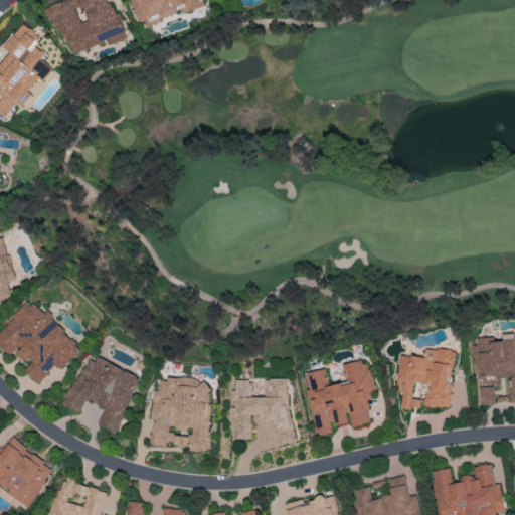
[(60,0),(43,5),(48,22),(57,19),(67,52),(121,36),(110,0),(60,0)]
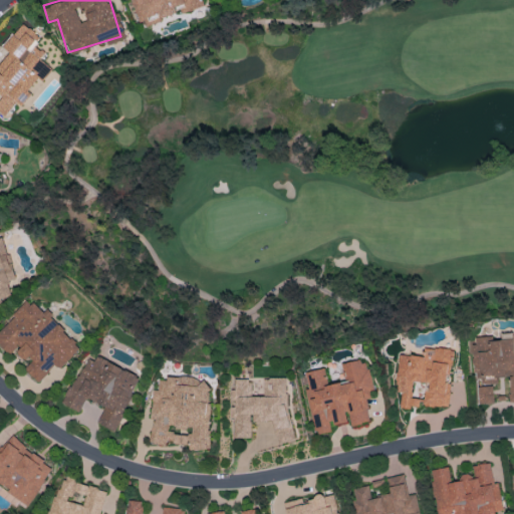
[(132,0),(142,26),(179,13),(180,14),(203,6),(201,0),(132,0)]
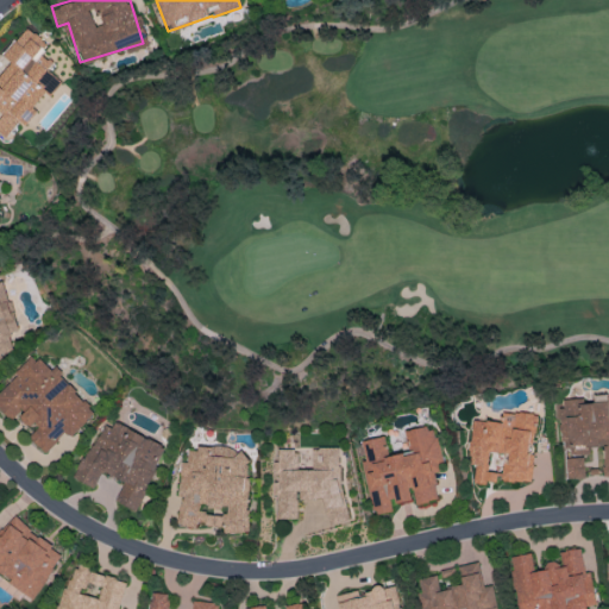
[(0,111),(2,113),(0,117),(0,133),(6,138),(18,120),(26,125),(37,110),(33,108),(46,90),(52,94),(61,81),(48,70),(52,63),(39,54),(48,42),(26,26),(5,56),(12,61),(0,76),(0,75),(0,111)]
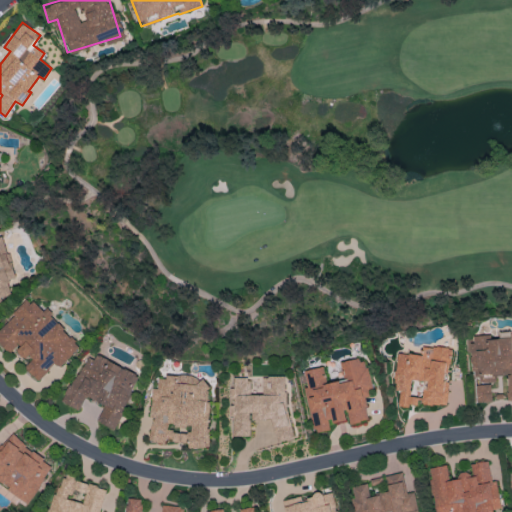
[(0,295),(11,294),(8,279),(13,278),(6,235),(0,236),(0,295)]
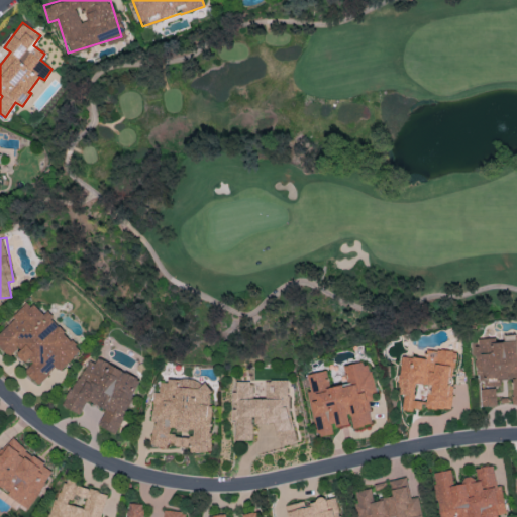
[(0,332),(0,346),(9,355),(14,350),(30,365),(24,372),(39,385),(55,367),(61,372),(82,347),(44,313),(43,314),(28,301),(0,332)]
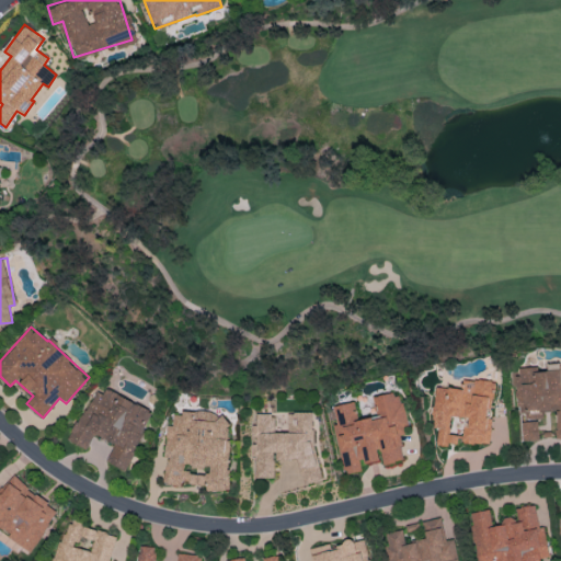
[(560,363),(548,364),(548,367),(515,368),(517,414),(525,413),(526,422),(522,422),(522,441),(538,441),(538,419),(544,419),(542,411),(556,410),(557,438),(560,437),(560,363)]
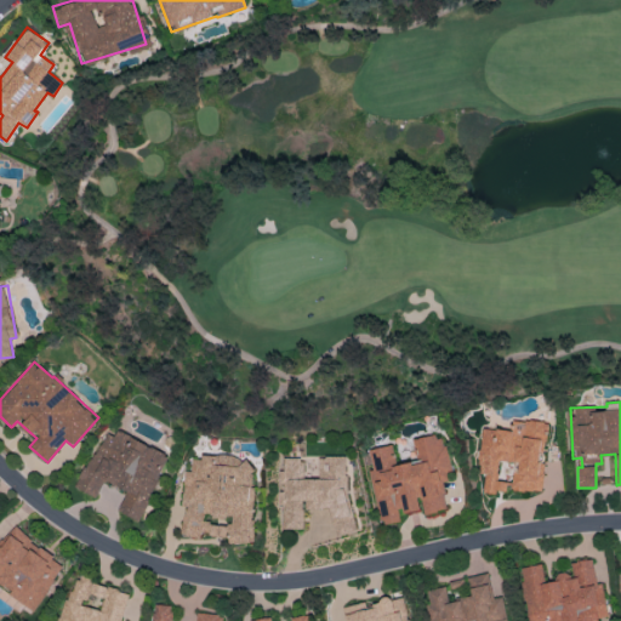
[(480,428),(478,473),(484,473),(483,491),(508,493),(508,490),(542,491),(546,422),(512,420),(511,429),(480,428)]
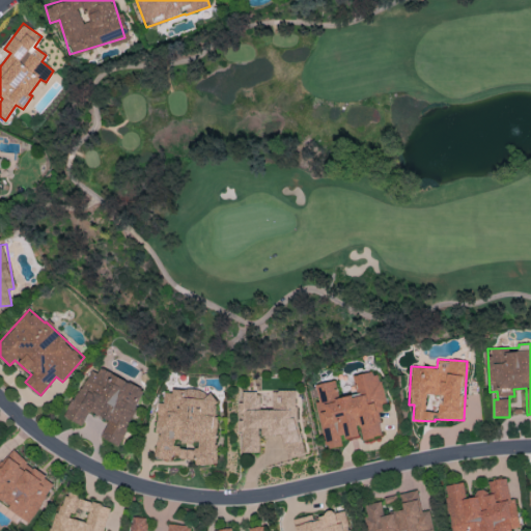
[(146,388),(101,368),(99,373),(88,368),(66,418),(83,425),(89,411),(109,419),(101,438),(120,446),(146,388)]
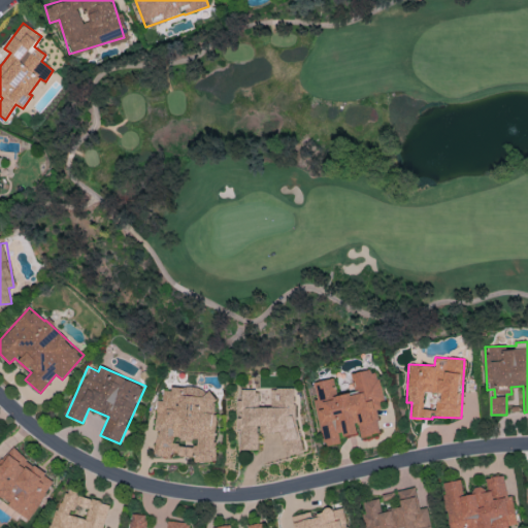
[(312,383),(316,399),(314,399),(324,447),(342,442),(341,437),(360,433),(360,437),(381,433),(375,410),(386,408),(376,368),(352,374),(355,391),(337,395),(333,377),(312,383)]
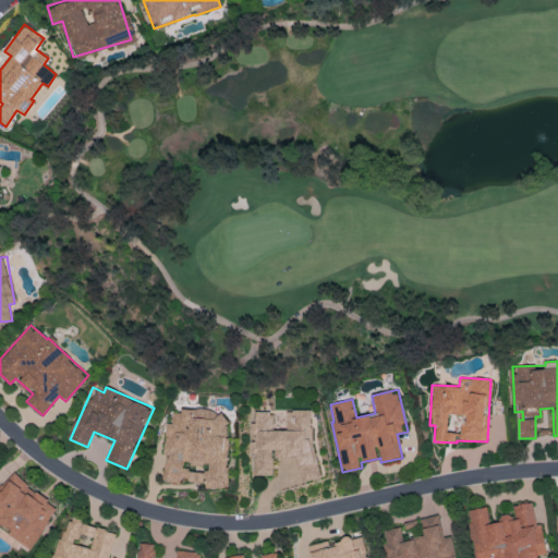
[(227,488),(229,411),(181,410),(181,412),(171,412),(171,423),(165,423),(164,456),(165,456),(164,481),(206,482),(205,487),(227,488)]
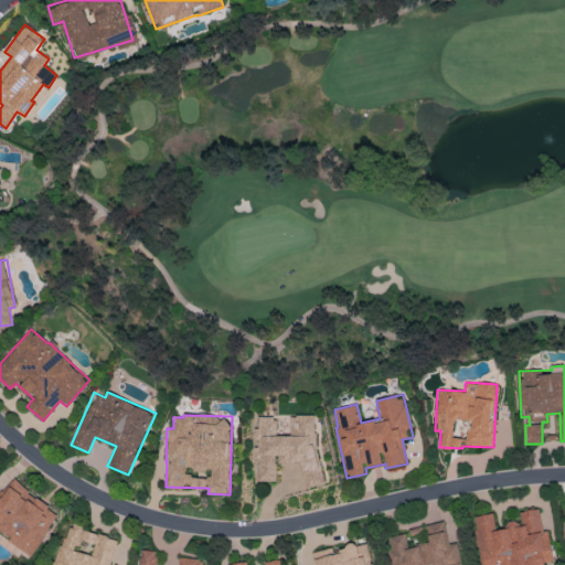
[(319,486),(318,415),(289,415),(289,435),(276,436),(275,416),(257,416),(257,429),(252,429),(253,440),(254,440),(254,459),(257,459),(257,481),(276,480),(275,456),(288,456),(288,462),(301,461),(302,486),(319,486)]
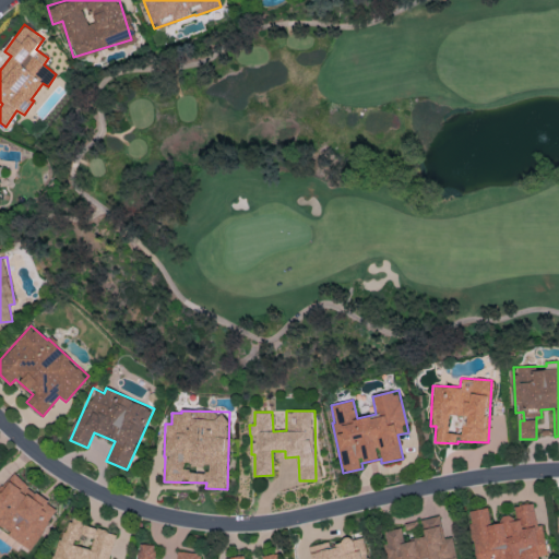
[(58,506),(6,473),(0,480),(0,528),(32,548),(58,506)]
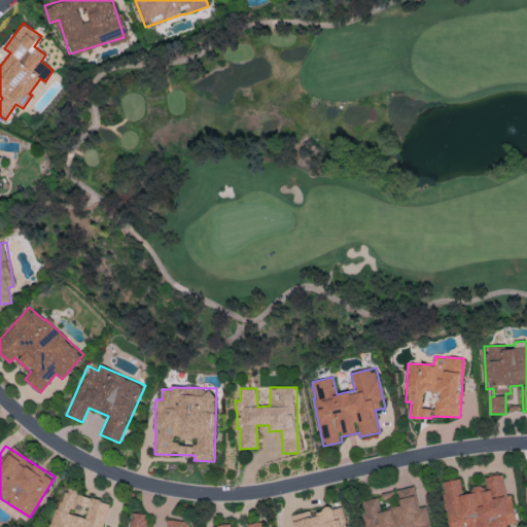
[(442,482),(444,493),(449,526),(506,526),(507,525),(516,524),(512,495),(505,494),(502,475),(484,478),(486,488),(473,487),(473,493),(462,494),(460,479),(442,482)]
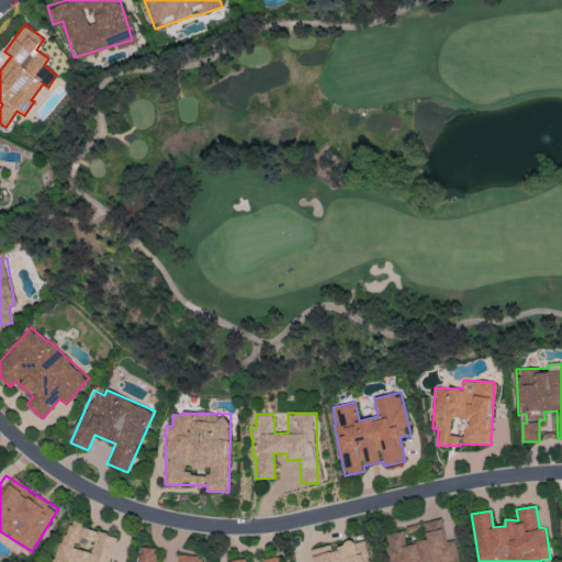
[(391,561),(461,561),(458,540),(447,541),(444,518),(424,521),(427,539),(407,543),(405,530),(385,534),(391,561)]
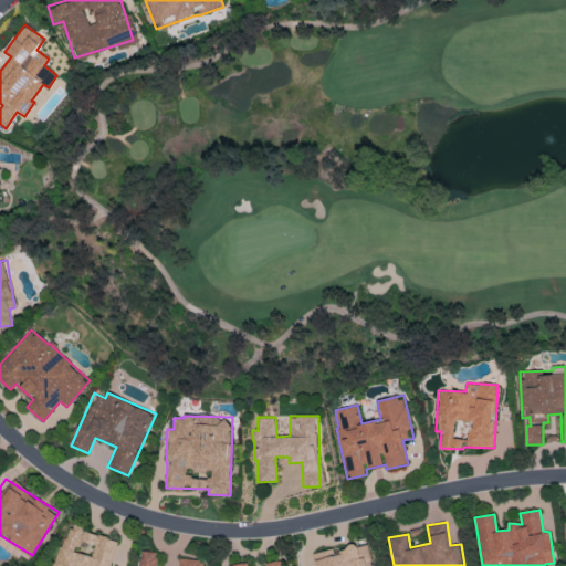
[(108,565),(117,540),(66,524),(53,565),(108,565)]
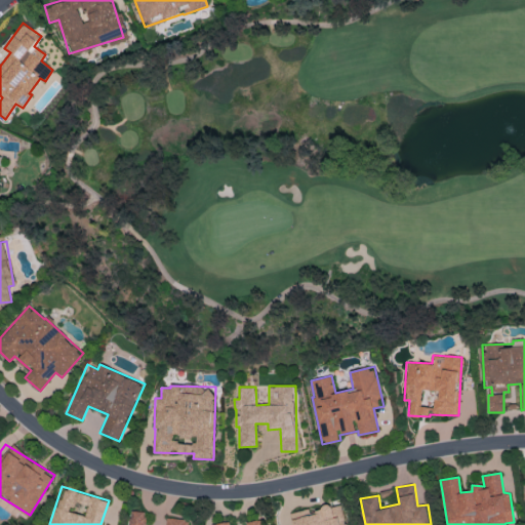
[(290,514),(292,524),(347,524),(341,502),(310,512),(310,509),(290,514)]
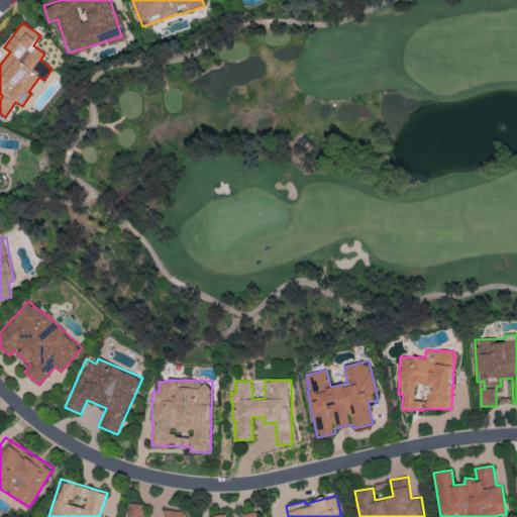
[(184,516),(185,511),(164,510),(163,516),(141,516),(142,504),(122,502),(120,516),(184,516)]
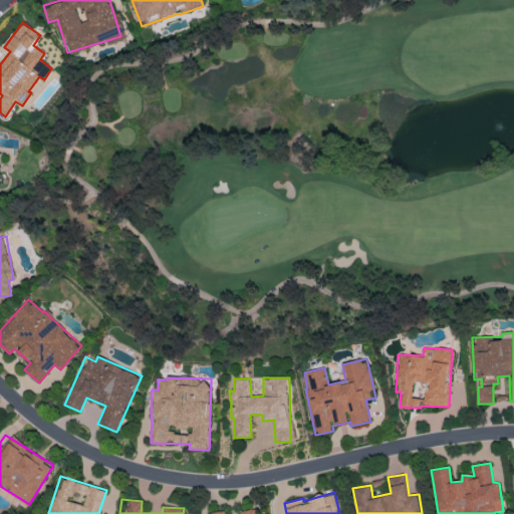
All buildings are outlined.
